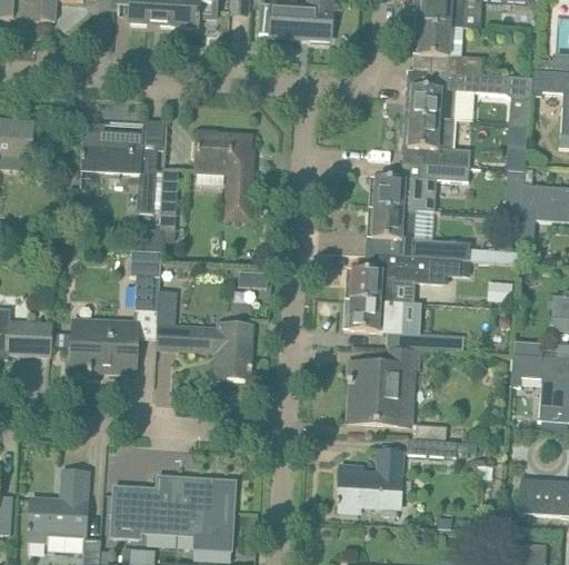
[(0,0),(0,17),(55,20),(56,0),(83,0),(0,0)]
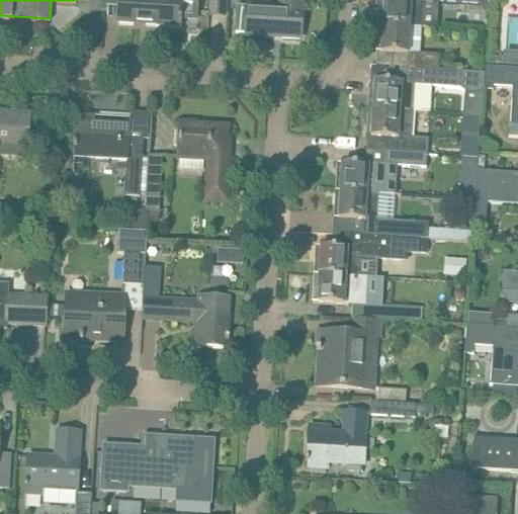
[(119,0),(118,19),(134,20),(134,16),(146,17),(146,20),(179,22),(180,16),(182,16),(182,14),(196,15),(197,0),(119,0)]
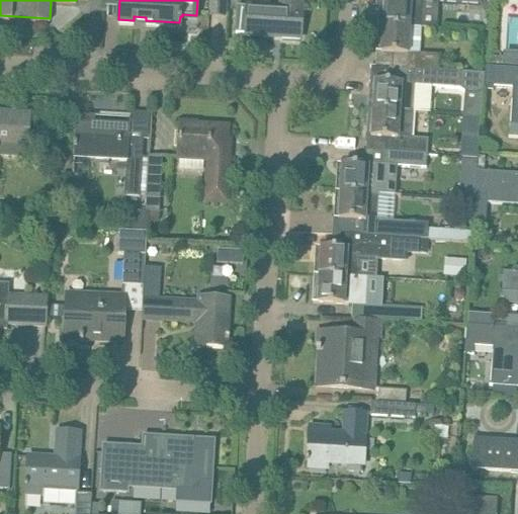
[(225,12),(226,0),(211,0),(210,11),(225,12)]
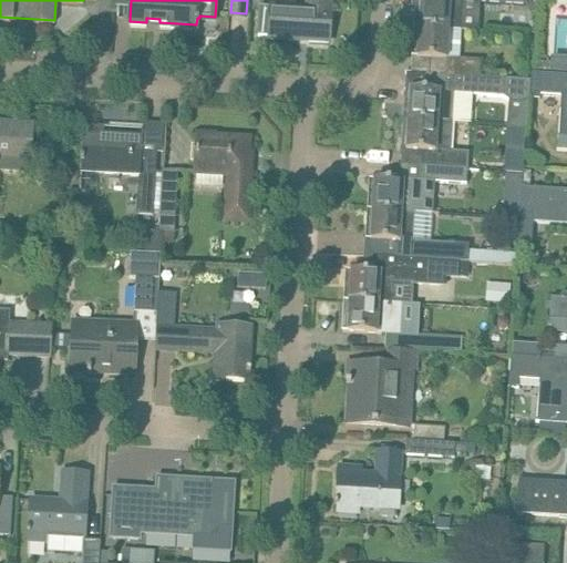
[(308,0),(308,4),(271,2),(271,3),(259,3),(258,31),(269,32),(269,34),(329,38),(331,7),(330,7),(330,0),(308,0)]
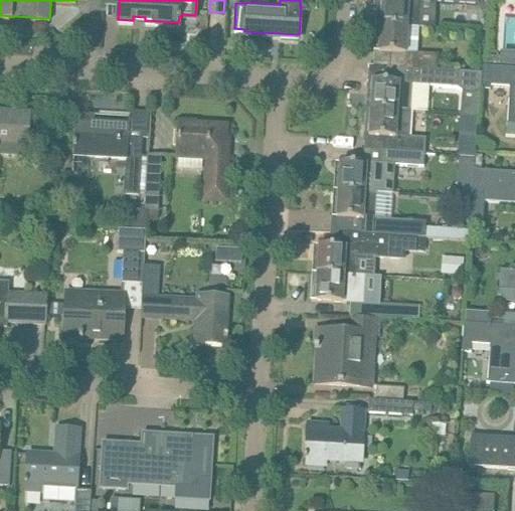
[(373,0),(373,7),(376,7),(376,21),(418,24),(420,0),(373,0)]
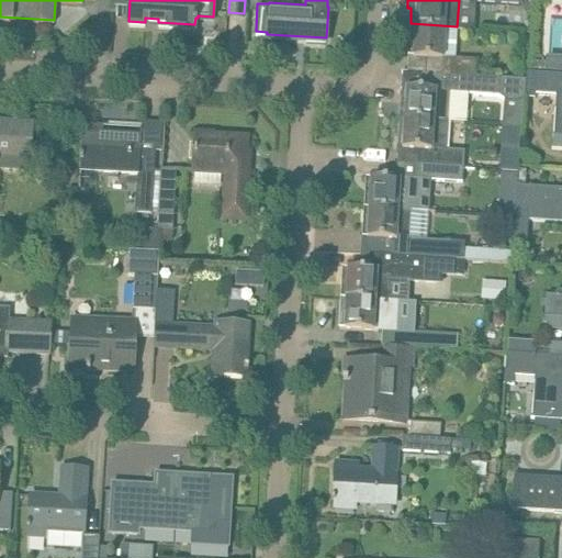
[(457,26),(411,23),(409,41),(414,41),(413,54),(426,55),(425,70),(476,74),(476,71),(478,54),(456,53),(457,26)]
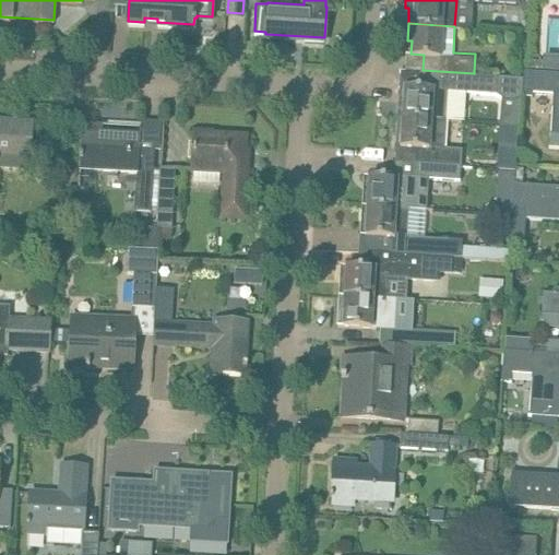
[(530,58),(530,67),(542,68),(543,59),(530,58)]
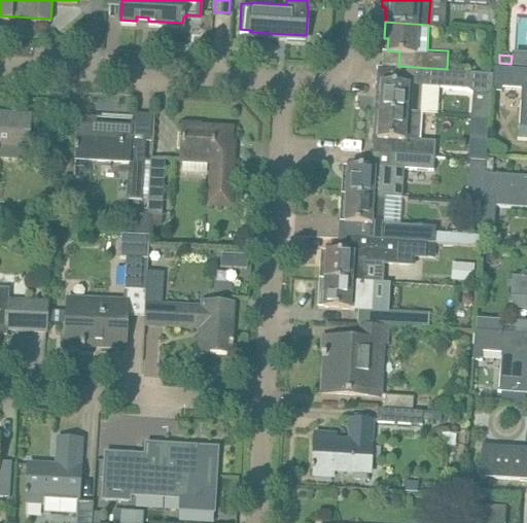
[(492,72),(491,89),(500,89),(501,89),(501,84),(521,85),(522,85),(521,93),(519,125),(519,136),(526,136),(526,66),(502,65),(501,66),(493,65),(493,72),(492,72)]
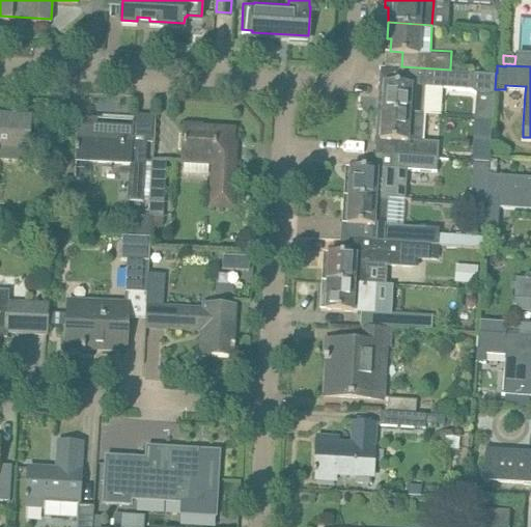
[(379,91),(378,109),(424,111),(425,85),(471,87),(479,92),(488,93),(495,90),(495,89),(496,73),(450,70),(401,66),(401,81),(385,80),(384,92),(379,91)]
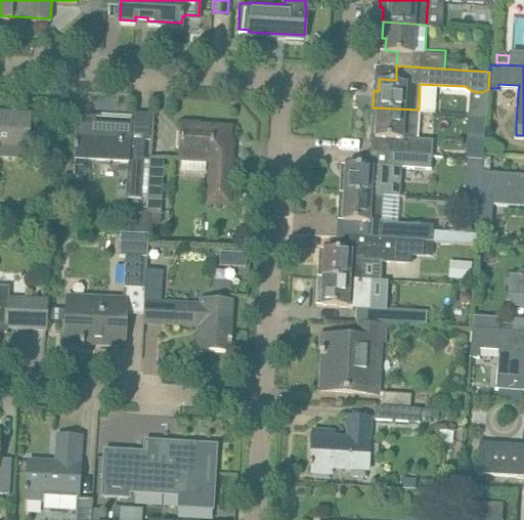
[(372,129),(372,135),(391,136),(390,152),(432,155),(432,153),(432,146),(432,145),(433,138),(417,137),(419,110),(373,107),(372,123),(377,123),(377,129),(372,129)]
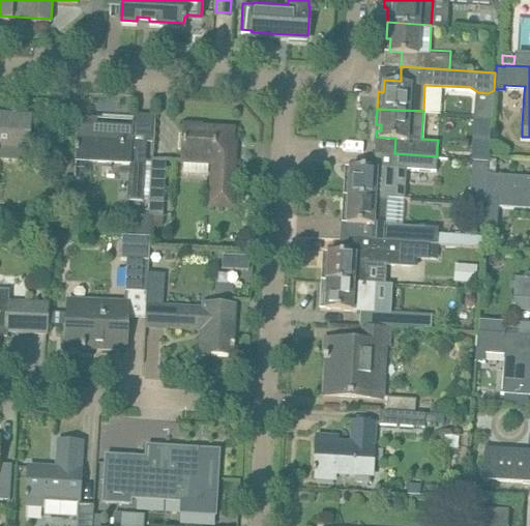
[(27,149),(28,136),(30,115),(0,112),(0,157),(27,159),(27,149)]
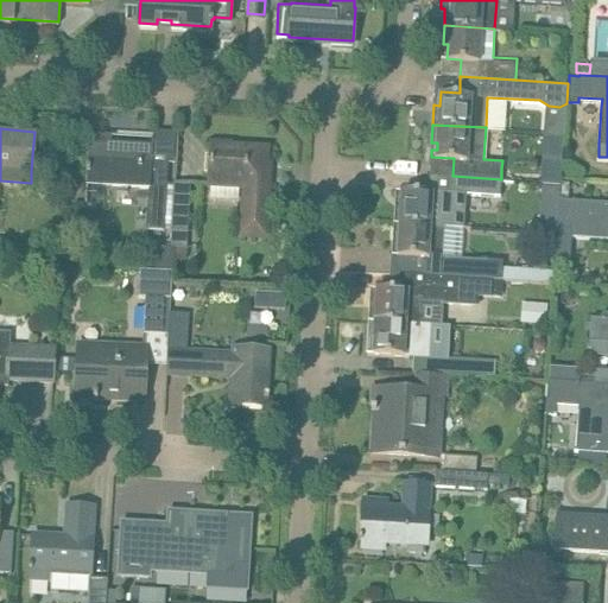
[(165,195),(169,160),(169,154),(152,153),(153,134),(151,134),(151,144),(111,141),(112,132),(89,129),(86,184),(150,188),(149,194),(147,226),(163,227),(165,195)]
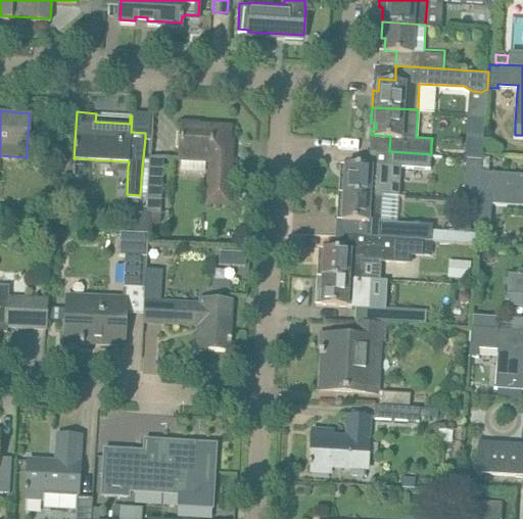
[(183,120),(182,140),(181,155),(209,157),(207,200),(229,201),(232,151),(229,151),(230,125),(198,123),(198,120),(183,120)]
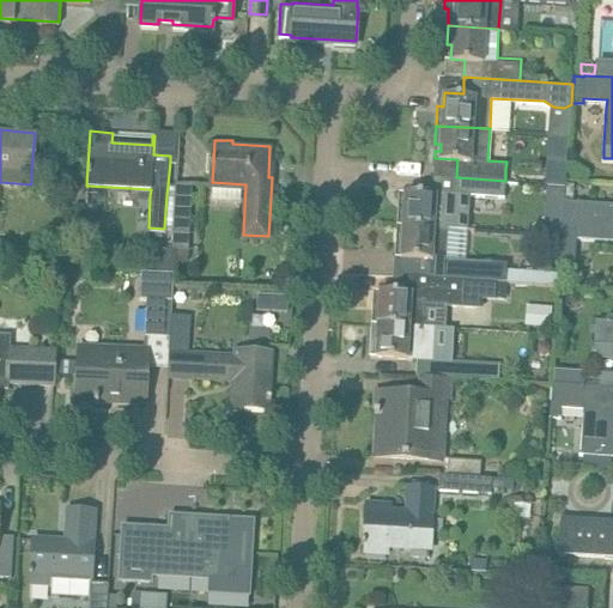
[(546,169),(545,182),(564,183),(565,170),(546,169)]
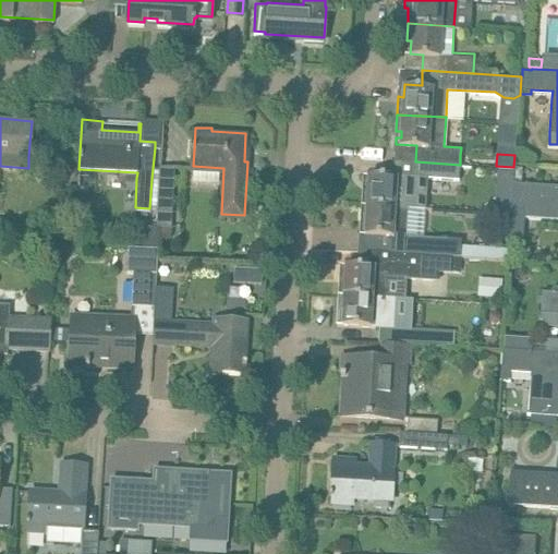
[(473,176),(474,166),(415,161),(414,173),(396,172),(396,175),(364,173),(364,179),(368,180),(367,185),(363,185),(362,204),(408,206),(408,205),(425,206),(427,175),(459,177),(459,176),(473,176)]
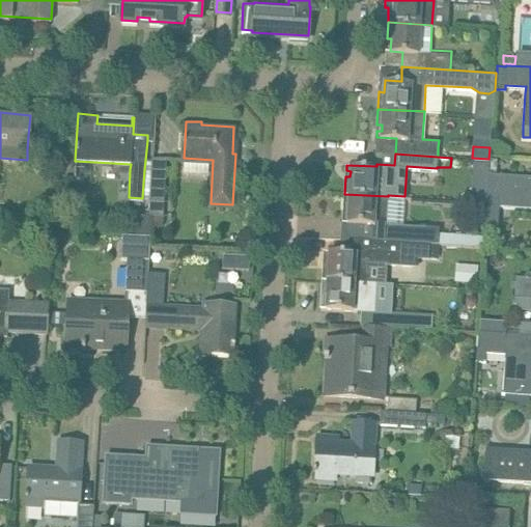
[(152,158),(149,213),(149,214),(152,215),(151,223),(163,222),(166,158),(152,158)]
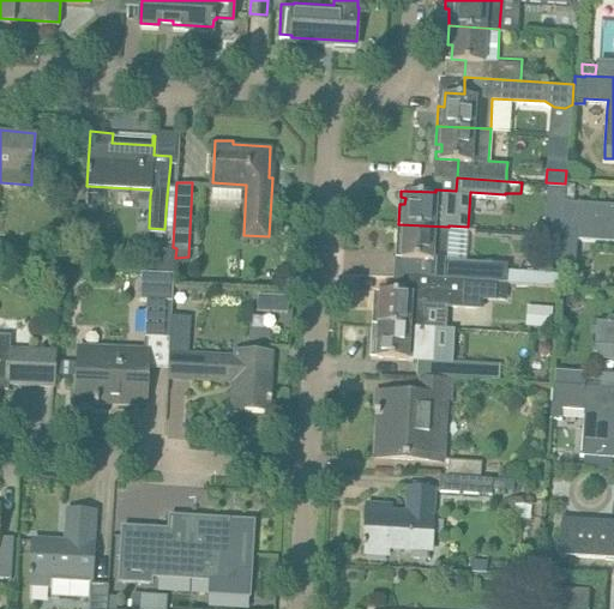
[(548,185),(547,199),(566,200),(566,198),(567,186),(548,185)]
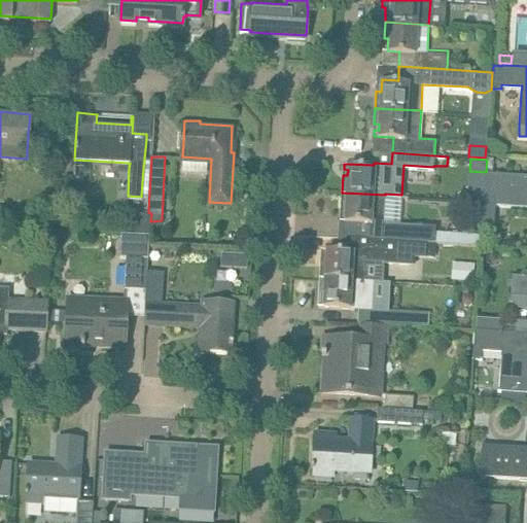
[(526,173),(498,172),(498,171),(497,170),(497,172),(492,171),(487,171),(487,170),(486,170),(486,172),(484,203),(526,205),(526,173)]
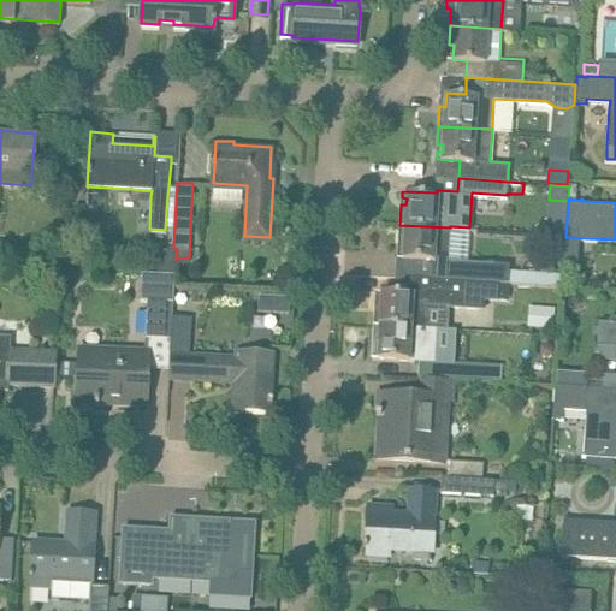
[(412,274),(412,276),(499,280),(562,284),(562,272),(550,272),(551,265),(509,262),(509,261),(449,257),(450,227),(400,225),(398,242),(404,243),(403,256),(431,259),(430,276),(412,274)]
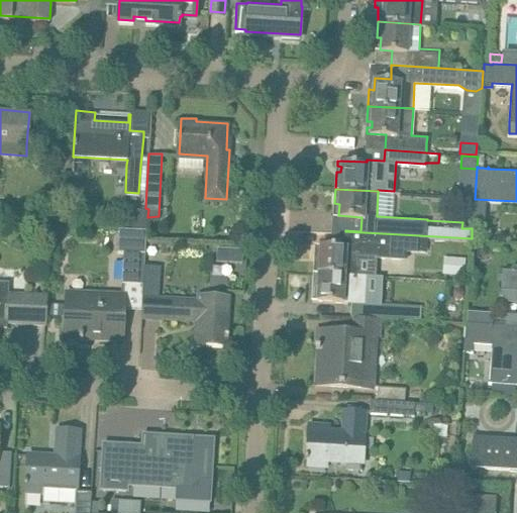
[(147,227),(147,217),(148,209),(145,208),(145,207),(132,207),(131,226),(147,227)]
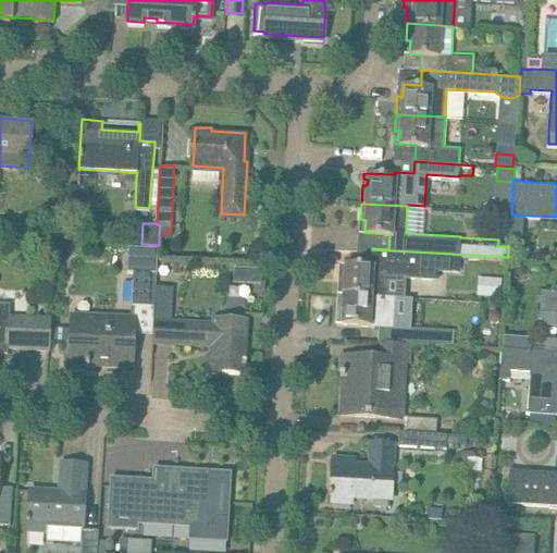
[(339,274),(338,293),(386,295),(386,293),(387,273),(436,277),(437,268),(450,269),(452,254),(372,249),(371,258),(373,258),(373,265),(339,262),(339,268),(343,269),(342,275),(339,274)]
